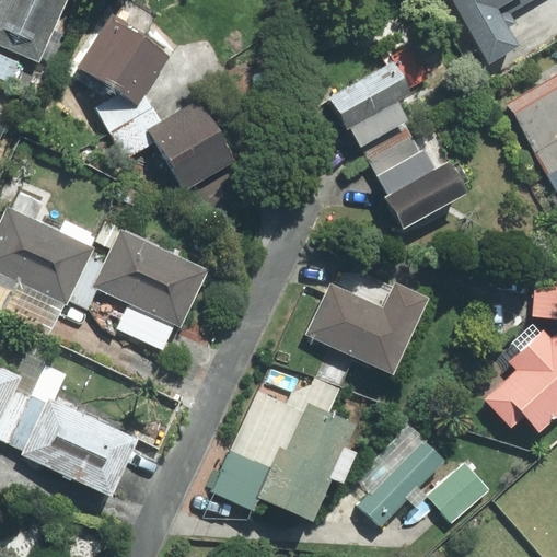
[(0,0),(0,74),(11,80),(22,55),(39,62),(42,57),(50,60),(61,33),(54,30),(67,0),(0,0)]
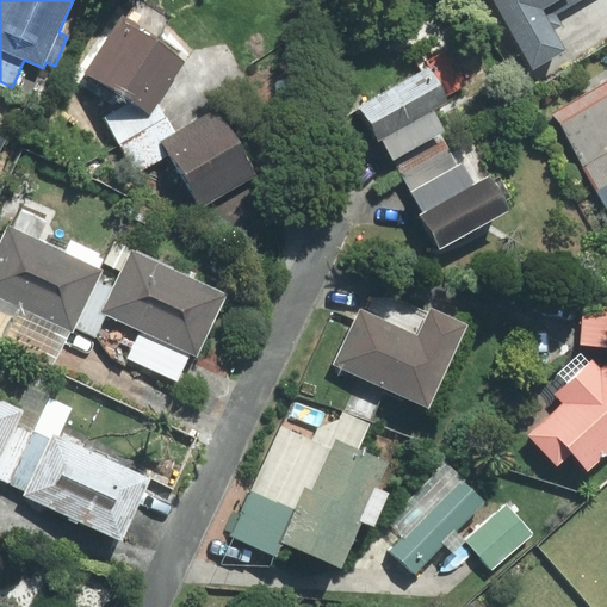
[(488,0),(528,70),(562,51),(544,19),(577,0),(488,0)]
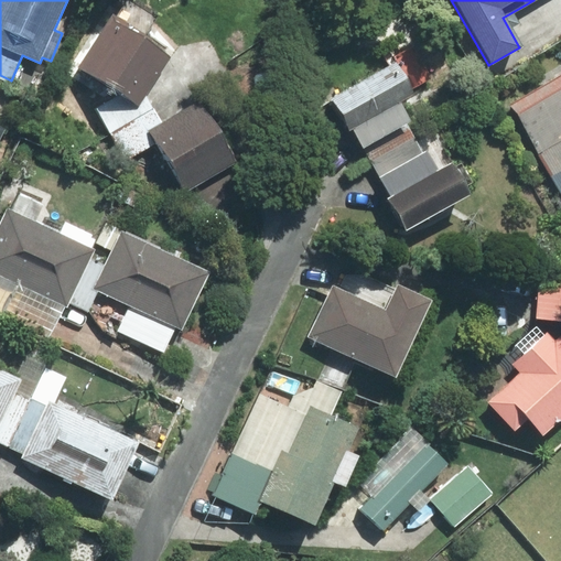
[(106,89),(141,34),(110,14),(75,69),(106,89)]
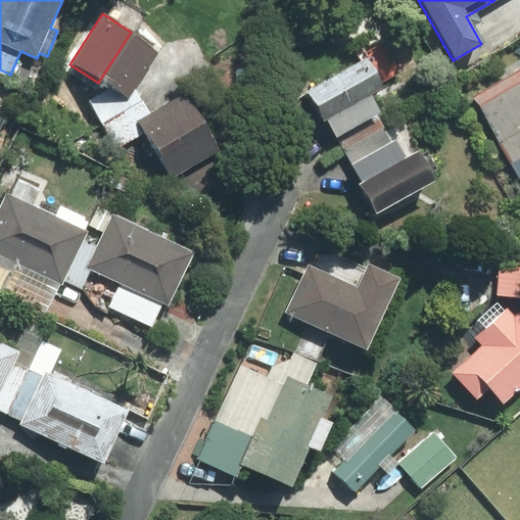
[(403,74),(382,40),(359,54),(361,56),(301,91),(323,128),(331,123),(363,194),(426,167),(420,153),(400,161),(373,98),(382,93),(379,88),(403,74)]
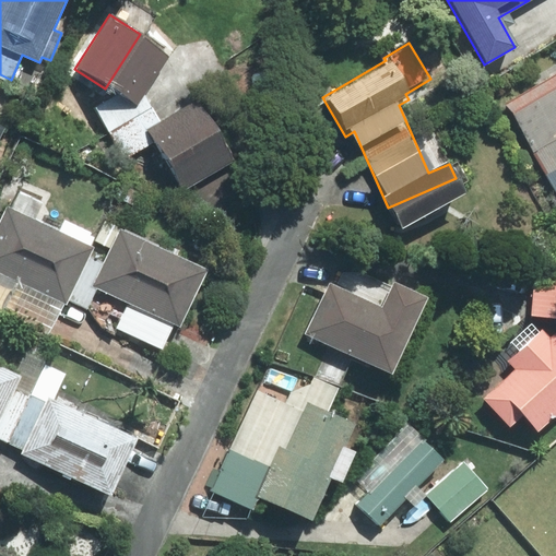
[(555,78),(505,106),(530,152),(555,140),(555,78)]
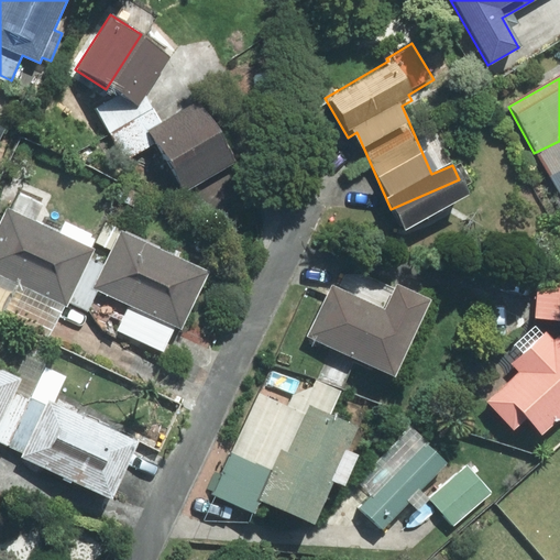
[(217,134),(197,100),(162,120),(140,81),(97,106),(127,158),(154,143),(165,163),(217,134)]
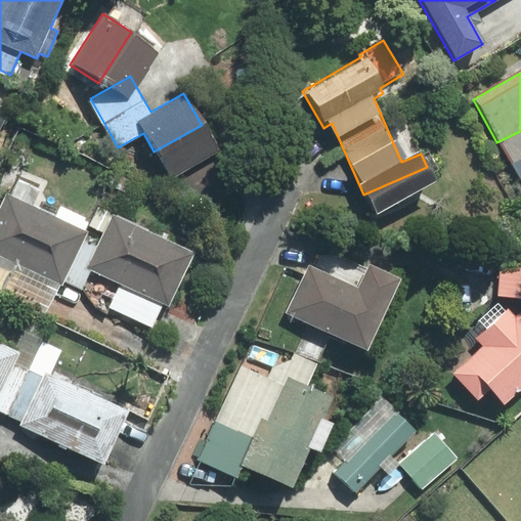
[(520,131),(496,142),(520,186),(520,131)]
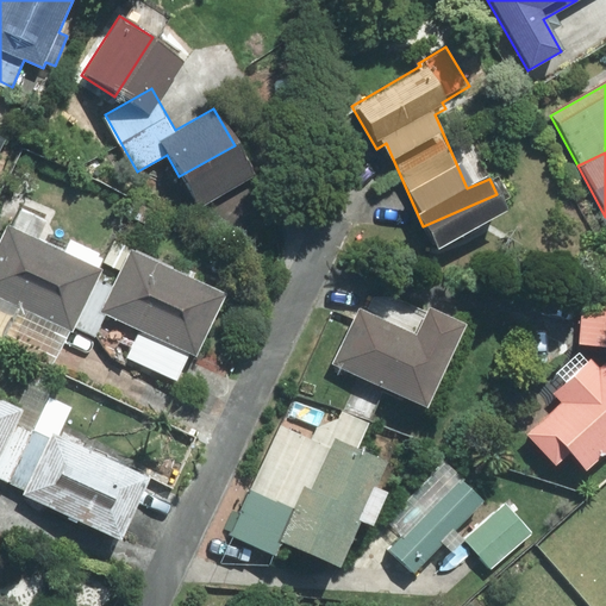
[(38,242),(48,220),(22,208),(11,230),(2,226),(0,232),(0,297),(74,329),(100,269),(38,242)]
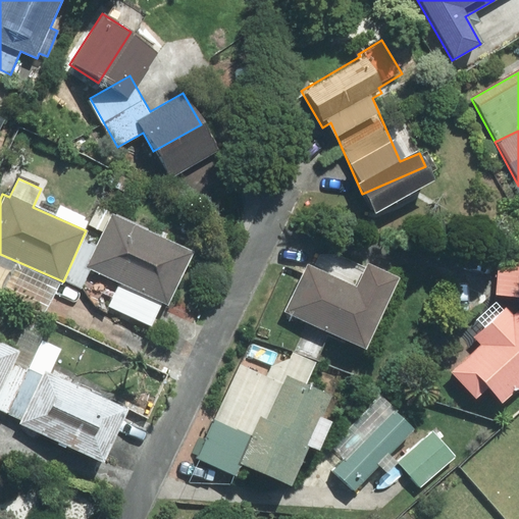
[(196,251),(114,210),(97,244),(86,239),(65,280),(82,289),(93,266),(120,279),(107,306),(152,327),(163,304),(168,306),(196,251)]
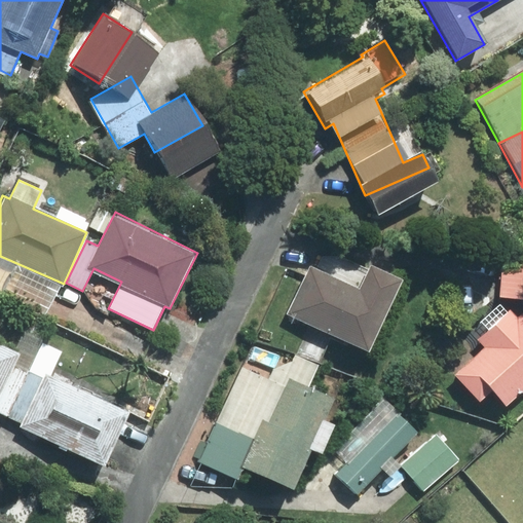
[(522,259),(502,258),(499,296),(522,298),(522,259)]
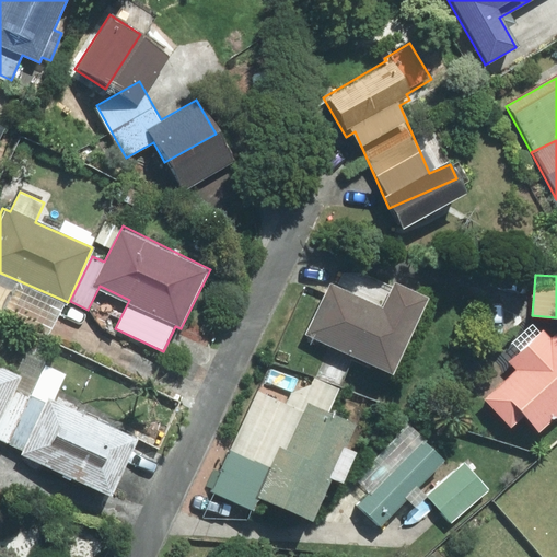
[(379,304),(333,280),(305,334),(328,346),(356,359),(390,376),(429,300),(392,281),(379,304)]
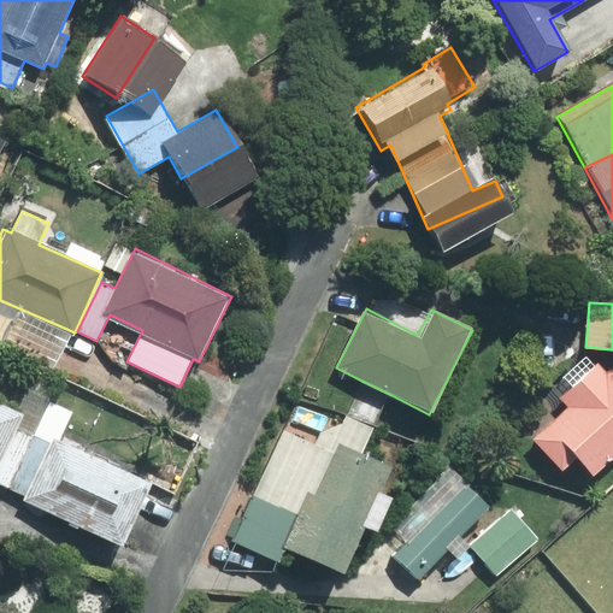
[(567,404),(532,437),(566,472),(577,461),(593,477),(612,457),(612,359),(606,352),(560,398),(567,404)]
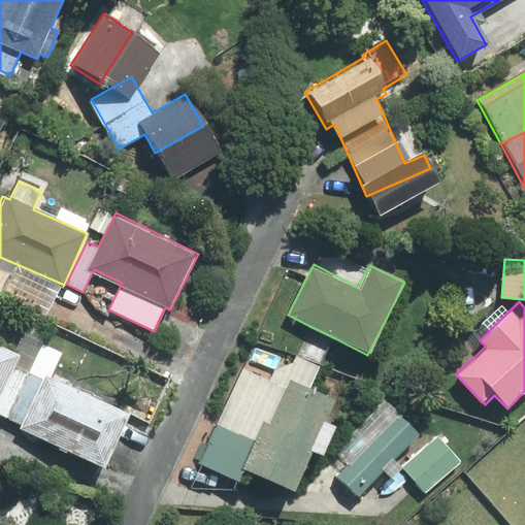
[(0,417),(6,421),(7,419),(32,368),(44,343),(54,326),(32,316),(14,352),(0,343),(0,417)]
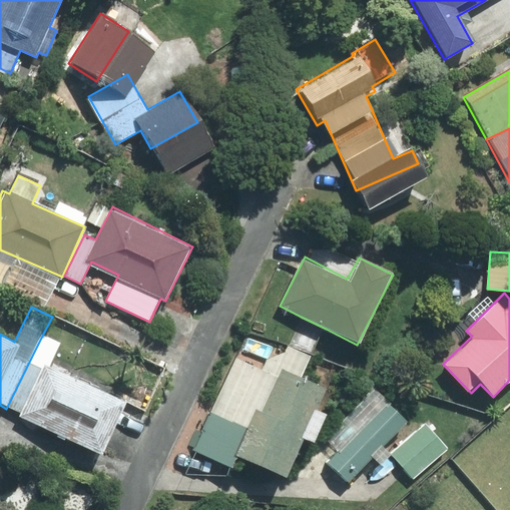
[(326,329),(301,317),(288,343),(312,356),(326,329)]
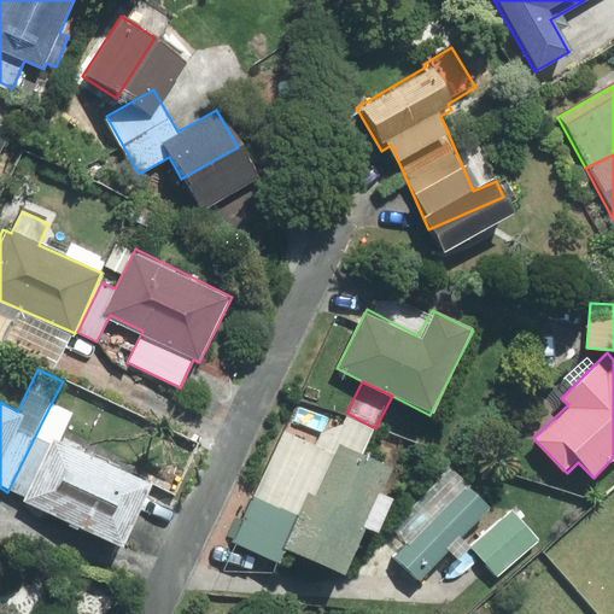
[(37,431),(9,490),(7,492),(122,549),(153,485),(60,439),(74,413),(52,402),(37,431)]
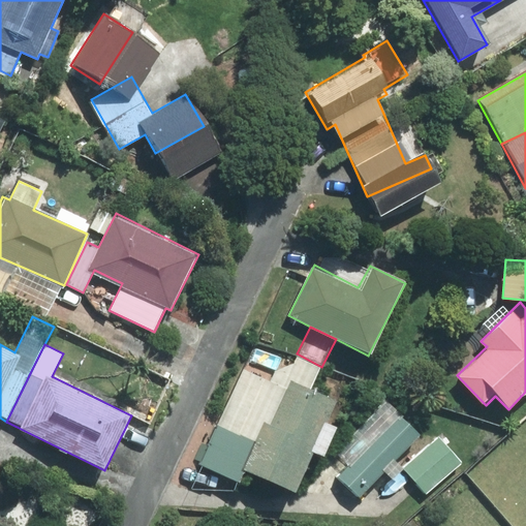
[(235,480),(238,470),(288,494),(308,452),(318,456),(332,426),(321,422),(332,398),(280,374),(276,382),(243,367),(199,464),(235,480)]
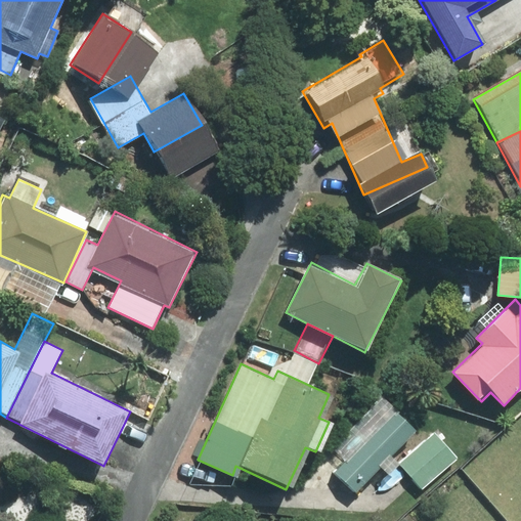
[(388,475),(399,463),(391,456),(416,429),(378,394),(318,460),(356,494),(380,468),(388,475)]
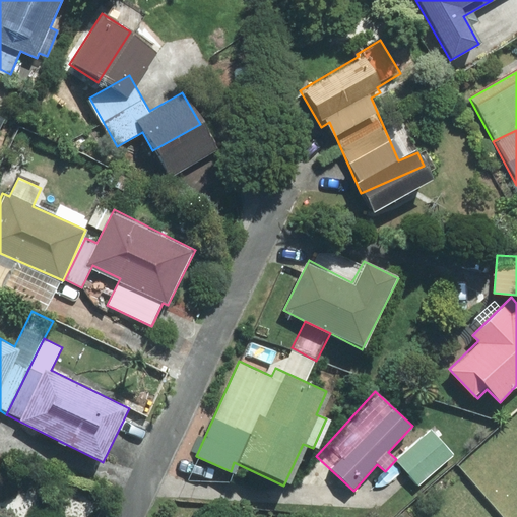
[(419,487),(456,453),(433,427),(396,459),(419,487)]
